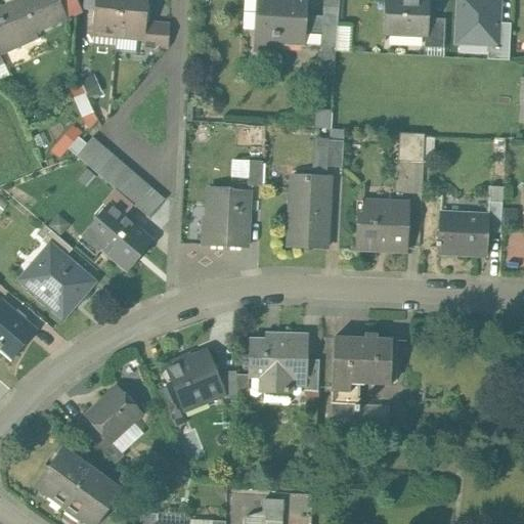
[(57,0),(16,0),(0,7),(0,55),(36,40),(36,34),(67,19),(57,0)]
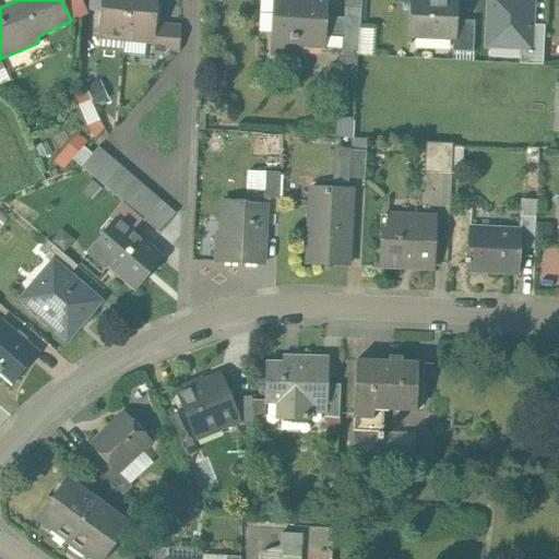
[(86,14),(80,0),(61,0),(71,21),(86,14)]
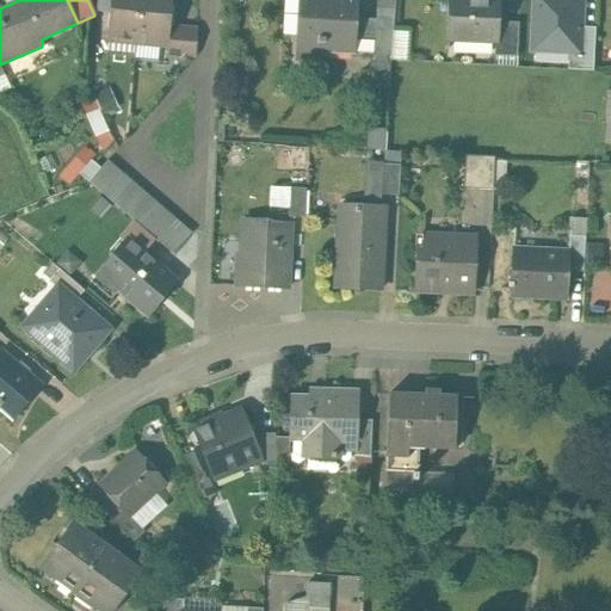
[(110,13),(110,0),(97,0),(97,12),(110,13)]
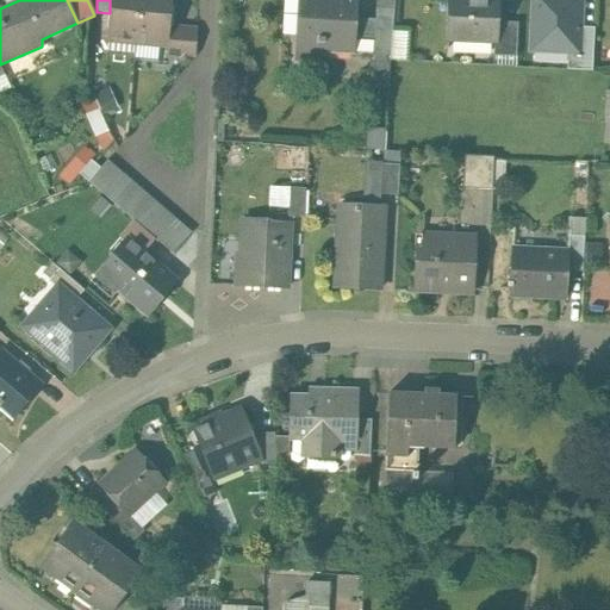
[(107,39),(136,42),(138,14),(141,14),(142,4),(143,4),(142,0),(110,0),(110,13),(107,39)]
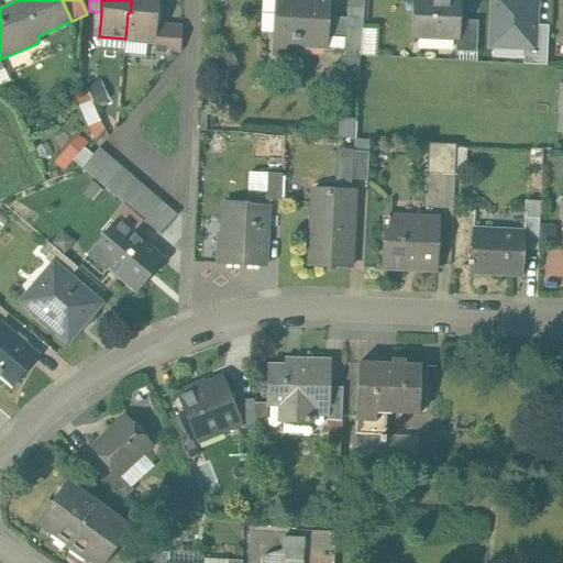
[(157,0),(131,0),(132,3),(131,3),(130,13),(128,13),(125,39),(154,42),(155,25),(157,0)]
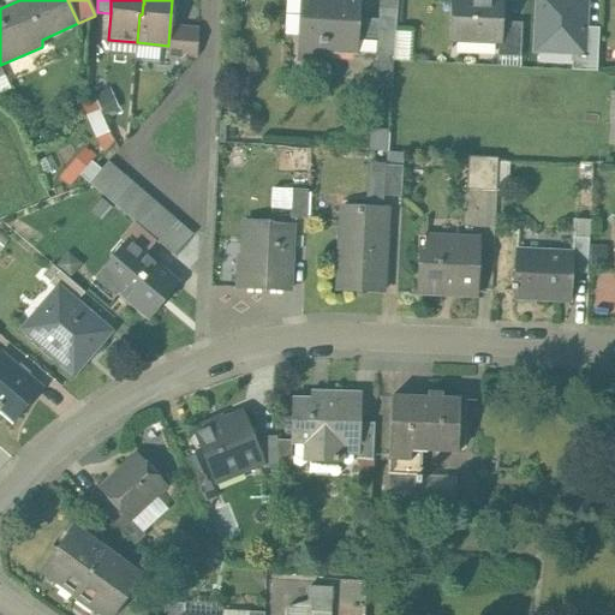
[(329,52),(350,53),(351,53),(352,53),(354,0),(306,0),(304,60),(329,63),(329,52)]
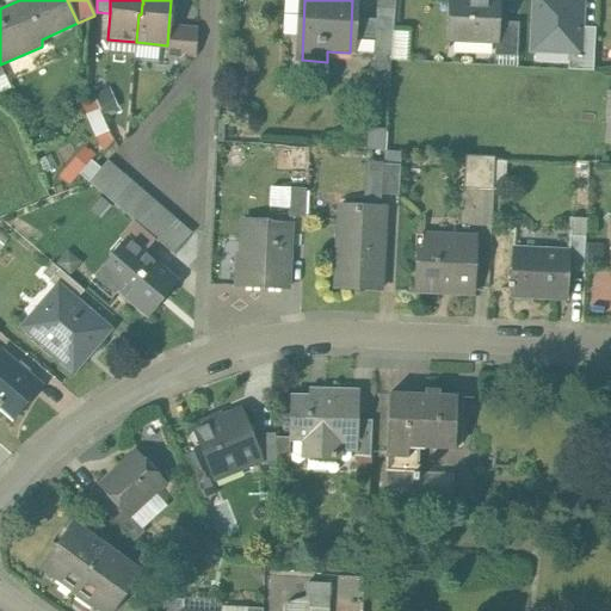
[(498,0),(485,0),(450,0),(449,39),(495,42),(497,42),(498,22),(498,0)]
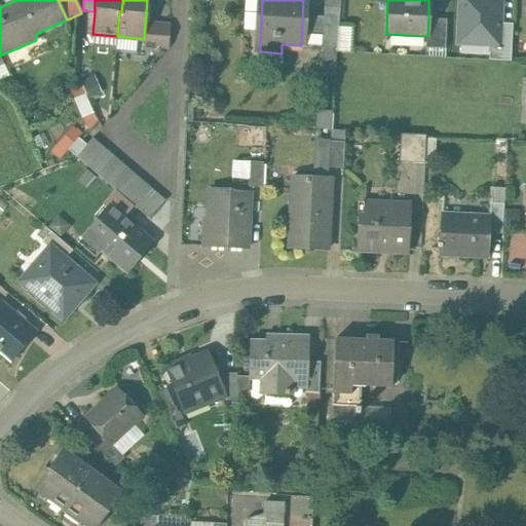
[(501,0),(459,0),(457,43),(491,44),(490,61),(512,62),(514,25),(500,24),(501,0)]
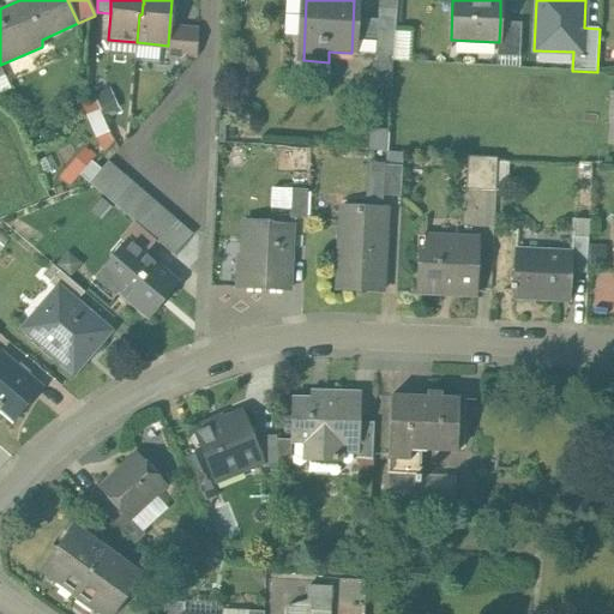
[(393,59),(395,38),(396,20),(378,19),(375,55),(375,58),(393,59)]
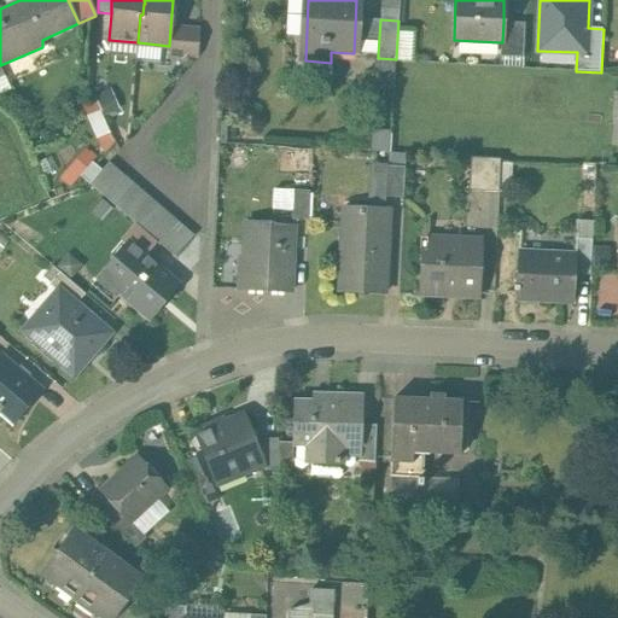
[(525,23),(503,22),(502,42),(501,42),(500,57),(523,58),(525,23)]
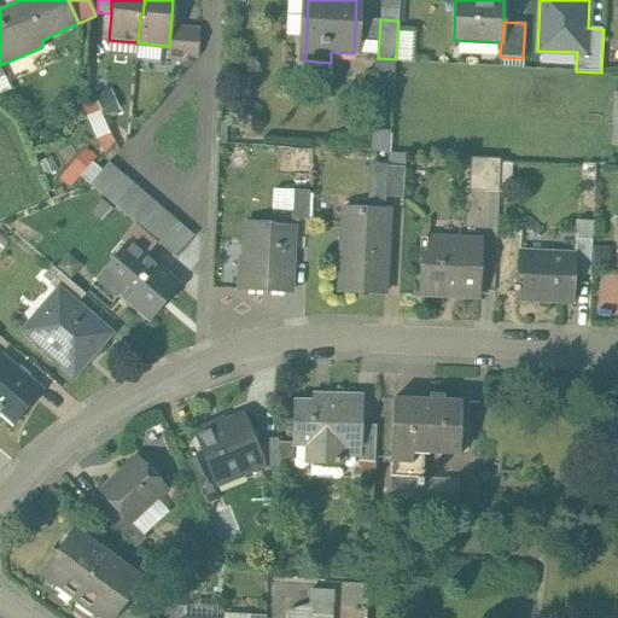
[(168,58),(193,60),(198,56),(198,30),(170,28),(169,46),(168,58)]
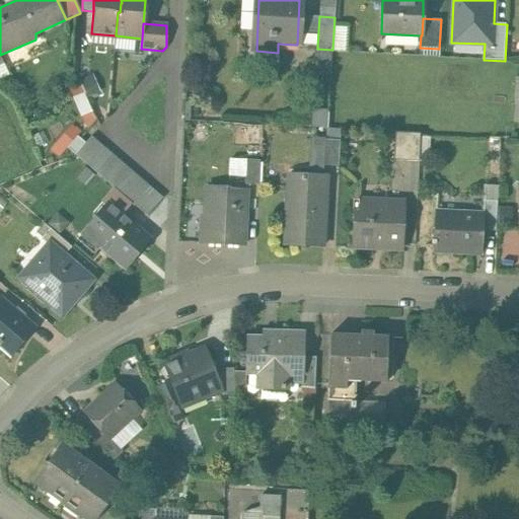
[(330,69),(331,58),(331,57),(332,50),(317,49),(316,51),(314,51),(314,52),(313,67),(330,69)]
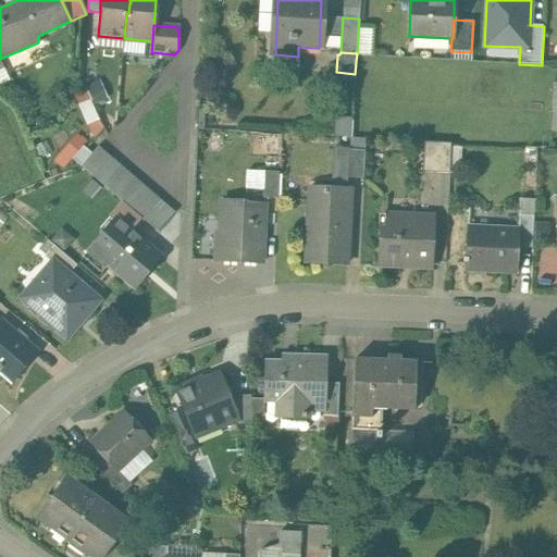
[(104,130),(95,102),(108,97),(102,83),(76,93),(91,134),(104,130)]
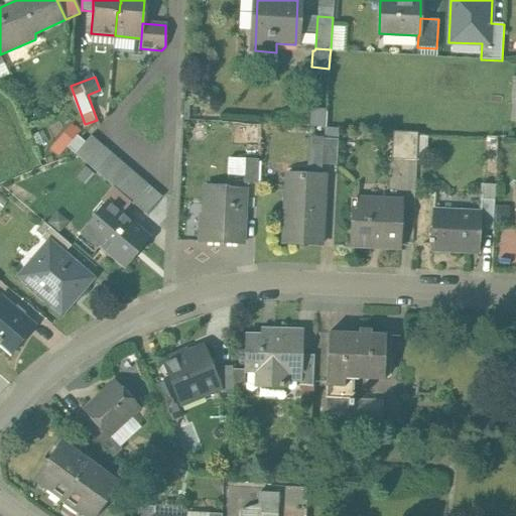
[(312,109),(311,125),(327,126),(329,110),(312,109)]
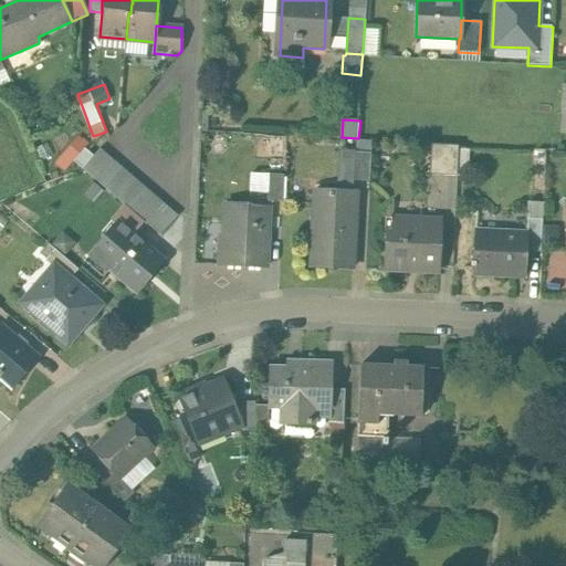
[(458,146),(457,146),(456,146),(431,145),(430,174),(430,175),(456,176),(457,176),(457,175),(458,147),(458,146)]
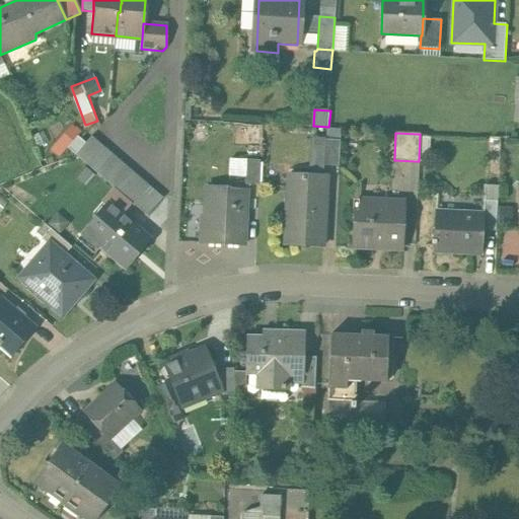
[(75,155),(77,152),(85,143),(77,137),(67,148),(75,155)]
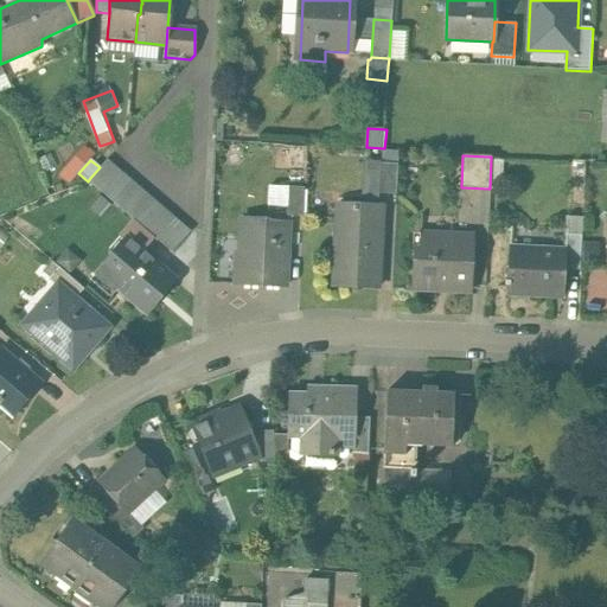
[(190,231),(158,204),(157,204),(107,160),(88,181),(172,253),(190,231)]
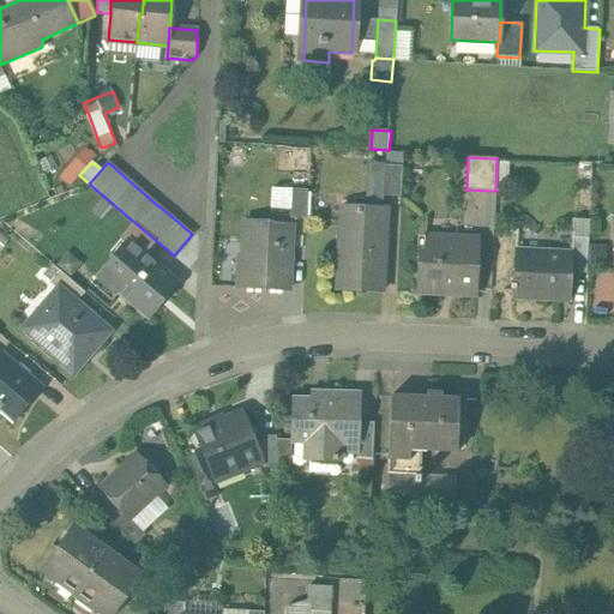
[(384,166),(384,164),(366,163),(363,194),(381,196),(384,166)]
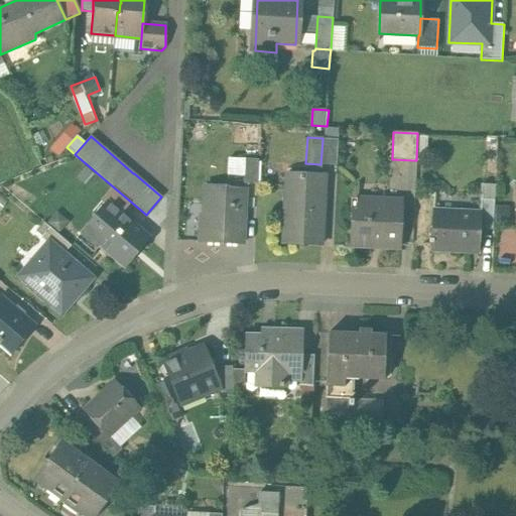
[(336,165),(338,140),(323,139),(320,164),(336,165)]
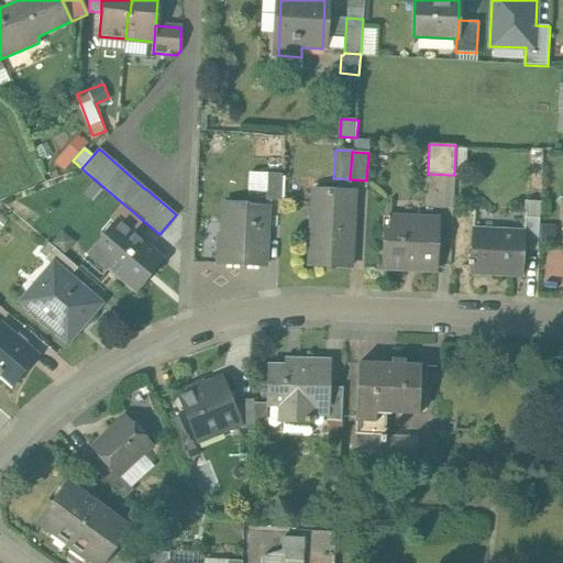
[(282,174),(276,174),(275,174),(266,174),(265,200),(279,201),(280,201),(280,200),(282,174)]
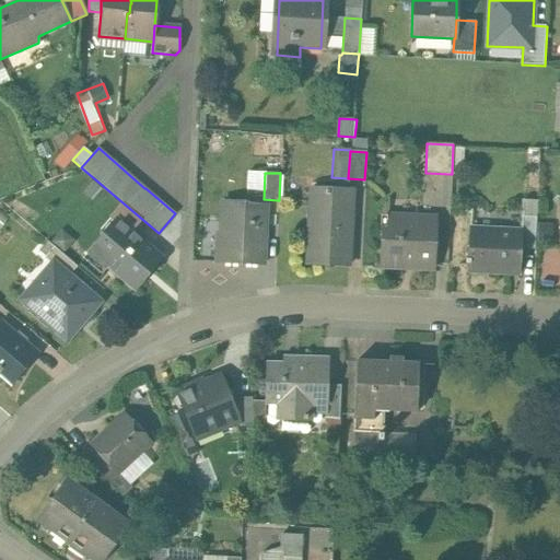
[(311,188),(311,201),(307,264),(348,266),(351,191),(351,190),(311,188)]
